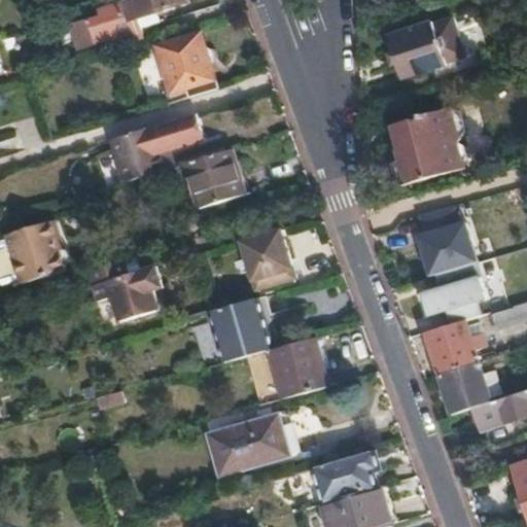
[(195,1),(194,0),(129,0),(125,1),(130,21),(138,19),(141,29),(159,25),(155,12),(195,1)]
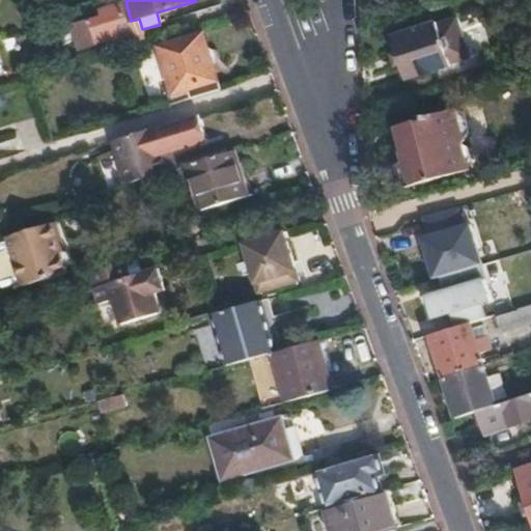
[(126,1),(100,9),(103,17),(73,25),(80,49),(112,38),(113,43),(135,36),(133,33),(142,29),(139,19),(131,21),(126,1)]
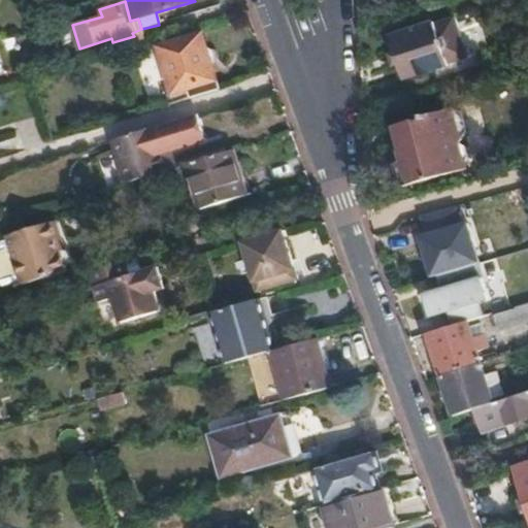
[(432,23),(387,37),(392,52),(386,54),(390,65),(395,64),(396,69),(392,70),(395,84),(444,67),(443,64),(460,58),(459,47),(455,32),(450,24),(434,29),(432,23)]
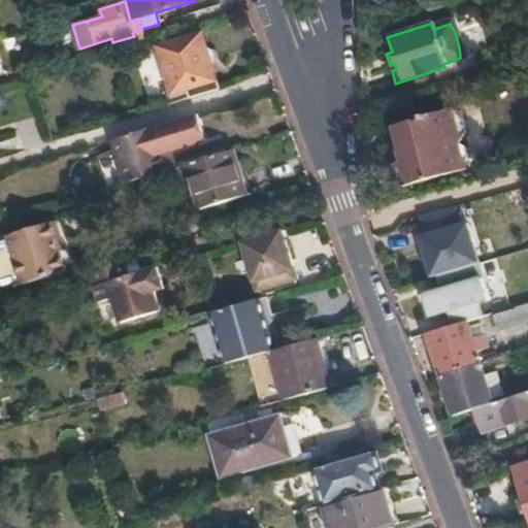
[(203,46),(200,35),(157,47),(171,94),(187,89),(189,98),(217,90),(213,79),(210,68),(215,67),(208,45),(203,46)]
